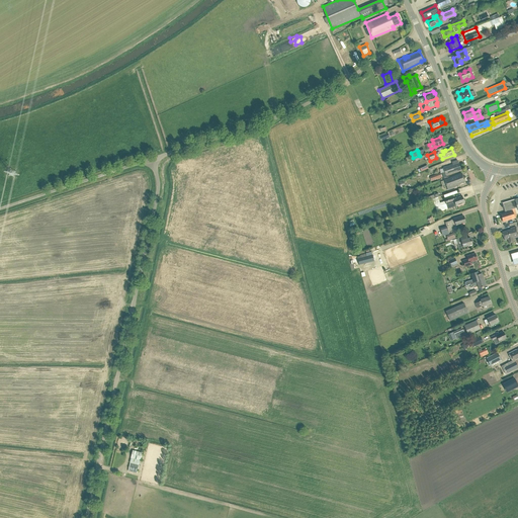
[(444,169),(440,170),(441,173),(443,177),(446,177),(445,174),(460,170),(457,160),(451,162),(452,164),(443,167),(444,169)]
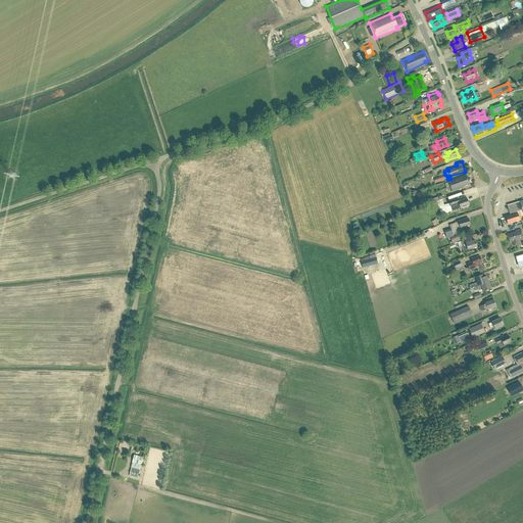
[(435,184),(446,180),(445,175),(434,179),(435,184)]
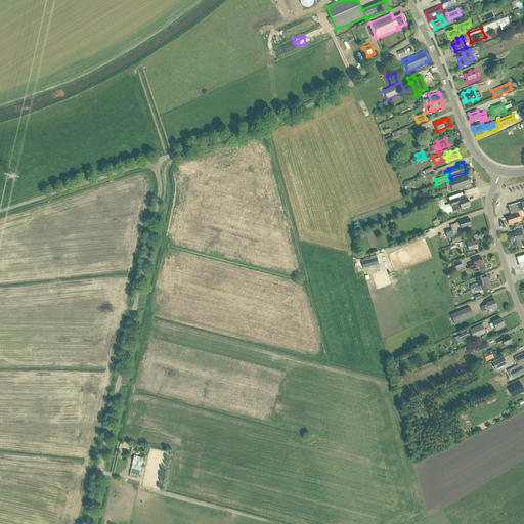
[(451,186),(469,179),(468,175),(449,181),(451,186)]
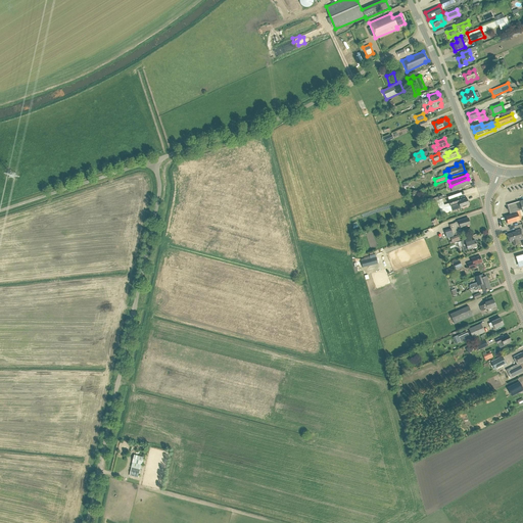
[(468,179),(450,186),(453,191),(462,187),(462,186),(470,184),(468,179)]
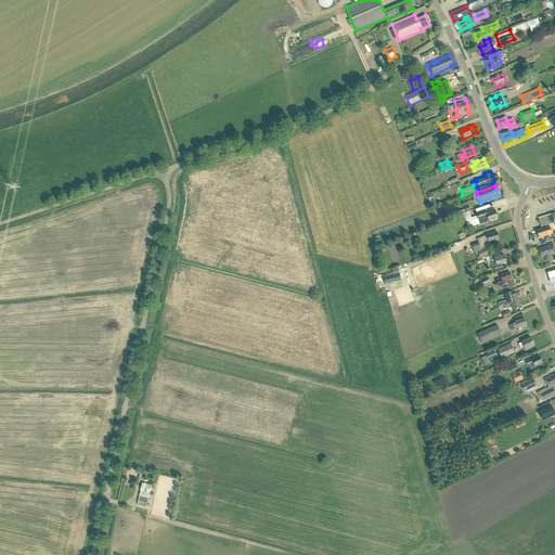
[(472,218),(468,210),(466,211),(464,213),(463,214),(465,220),(466,219),(469,228),(498,218),(494,209),(487,211),(487,209),(476,213),(477,216),(472,218)]
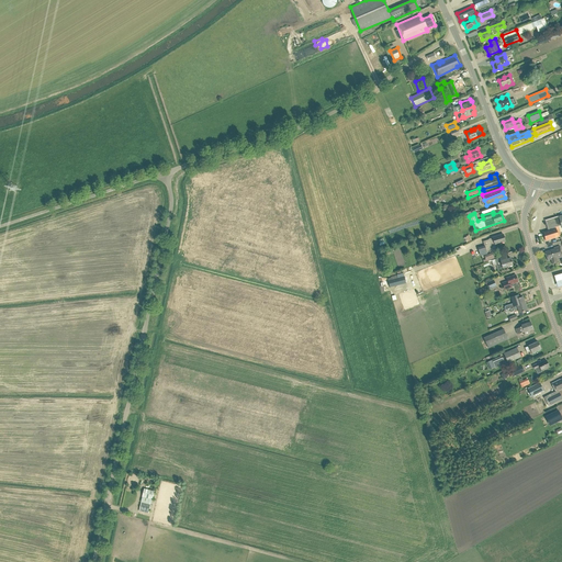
[(561,243),(561,244),(561,215),(559,217),(547,222),(549,231),(557,228),(557,227),(561,225),(561,227),(561,243)]
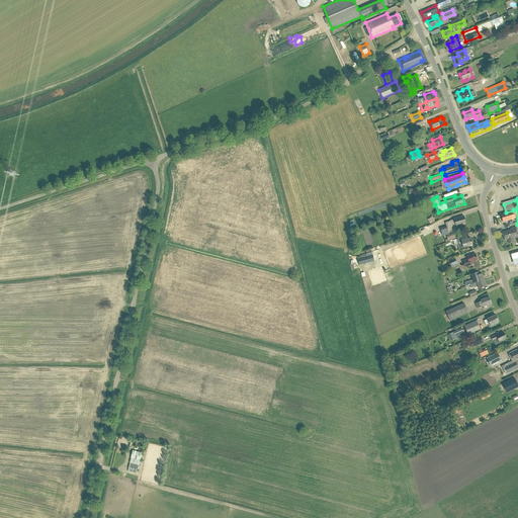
[(408,208),(418,205),(416,199),(406,203),(408,208)]
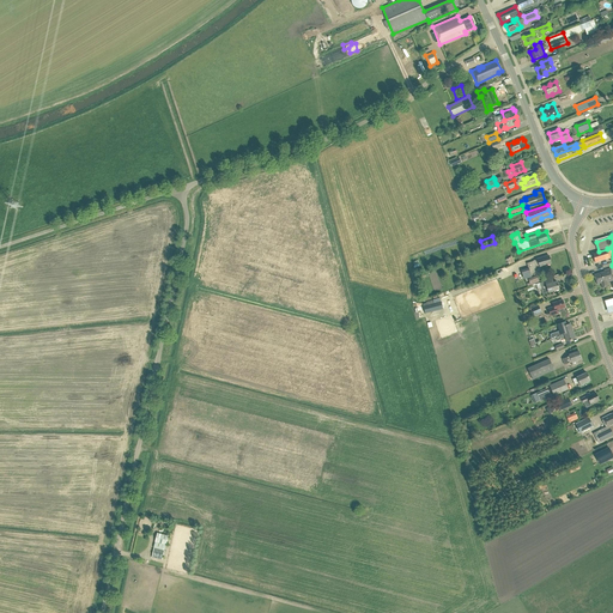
[(611,254),(612,253),(612,248),(612,246),(607,248),(607,249),(599,252),(593,254),(596,263),(610,259),(610,258),(612,258),(611,254)]
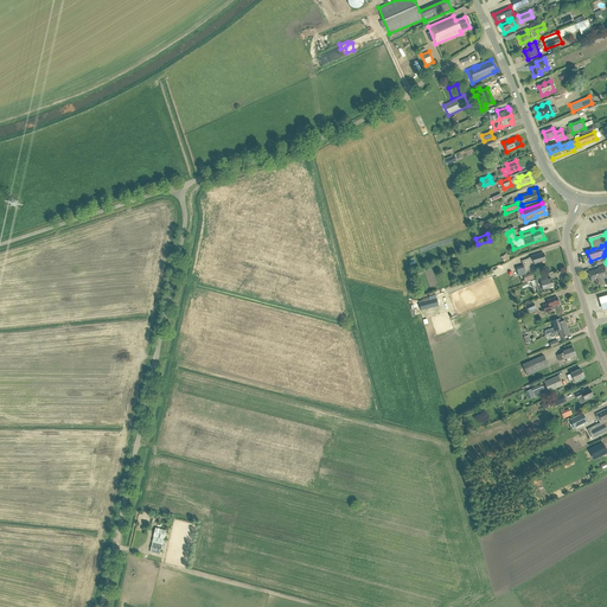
[(524,268),(521,269),(517,270),(519,276),(526,274),(525,270),(531,269),(530,266),(535,264),(545,261),(543,253),(531,256),(532,257),(528,259),(522,261),(524,268)]
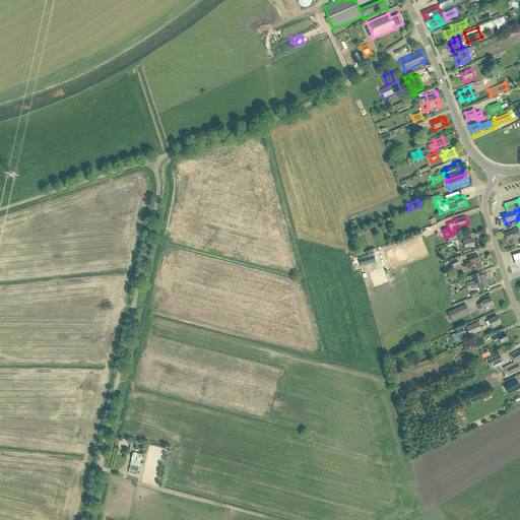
[(515,243),(515,240),(519,238),(519,236),(518,228),(512,230),(513,231),(504,234),(507,242),(509,241),(511,245),(515,243)]
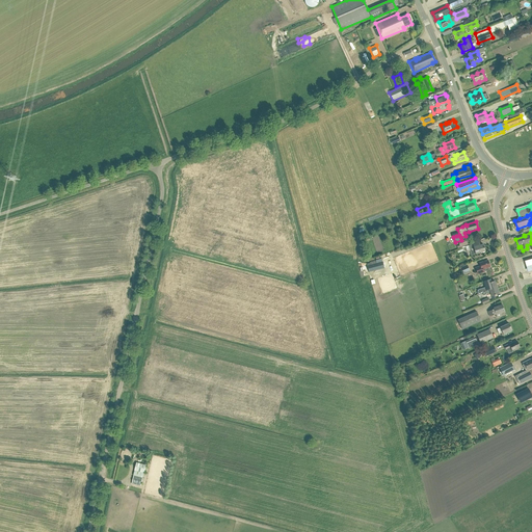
[(480,246),(479,241),(473,243),(473,244),(466,246),(468,251),(470,251),(472,255),(485,251),(483,245),(480,246)]
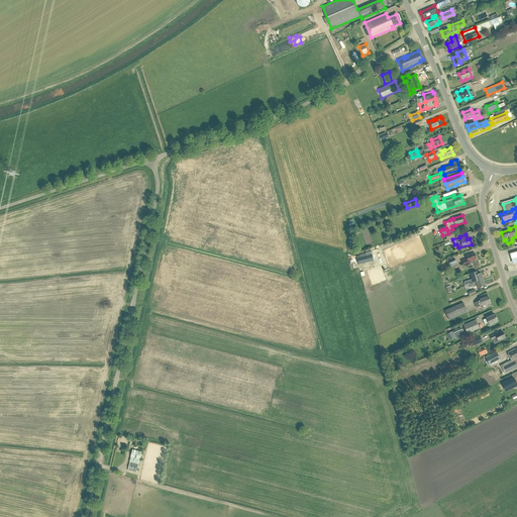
[(358,265),(374,261),(371,252),(356,256),(358,265)]
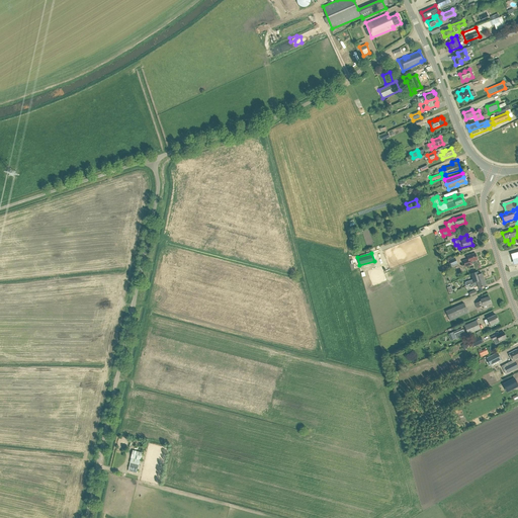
[(477,262),(476,260),(478,259),(476,253),(467,256),(468,259),(462,261),(464,267),(471,265),(469,262),(471,261),(472,264),(477,262)]
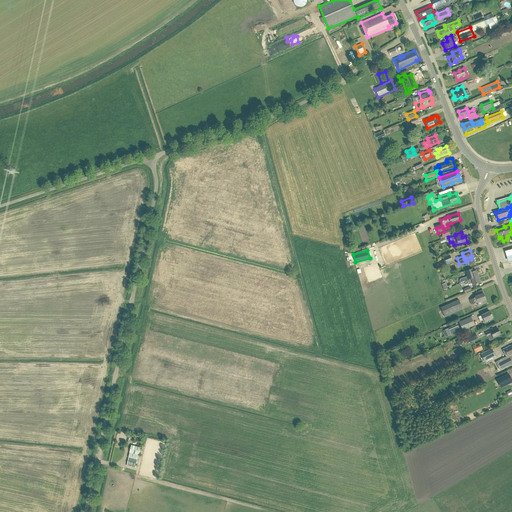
[(447,264),(453,262),(450,255),(444,258),(447,264)]
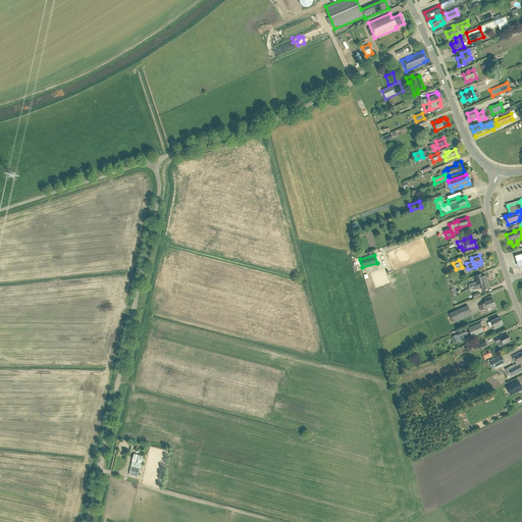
[(468,284),(469,288),(473,286),(473,285),(480,283),(487,281),(485,275),(482,276),(481,274),(475,276),(475,277),(475,278),(475,279),(476,281),(476,282),(475,282),(473,282),(471,283),(468,284)]
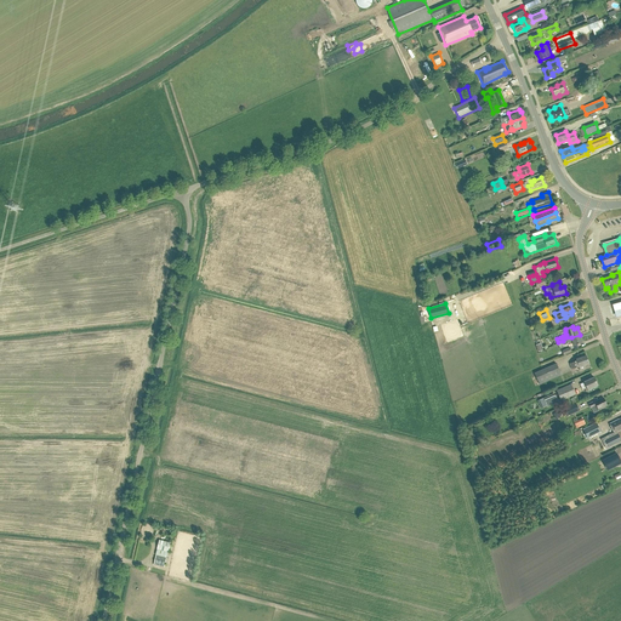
[(563,340),(563,341),(564,345),(573,342),(574,346),(582,343),(580,335),(571,337),(563,340)]
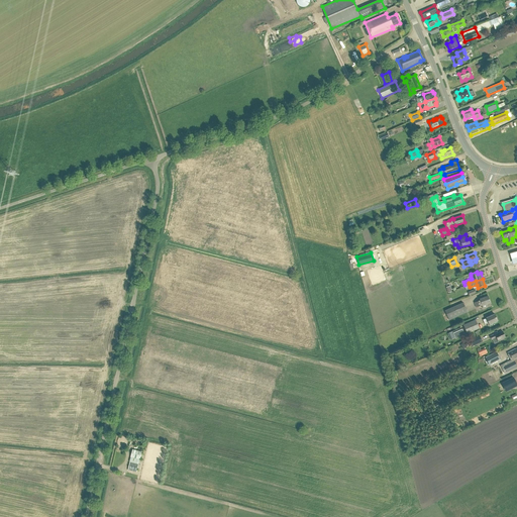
[(490,302),(489,297),(480,300),(475,302),(476,307),(482,305),(483,309),(487,307),(486,304),(490,302)]
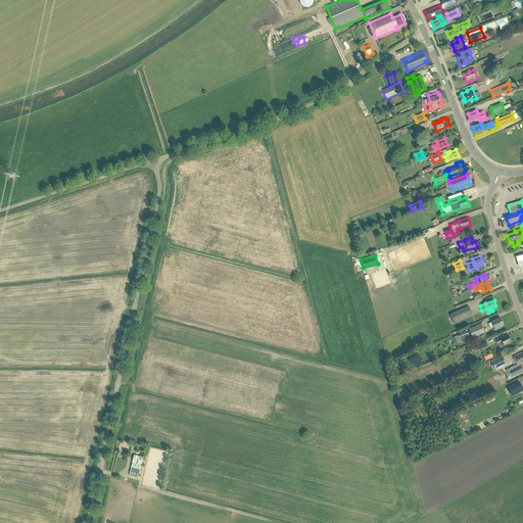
[(455,324),(473,316),(469,306),(459,311),(450,315),(455,324)]
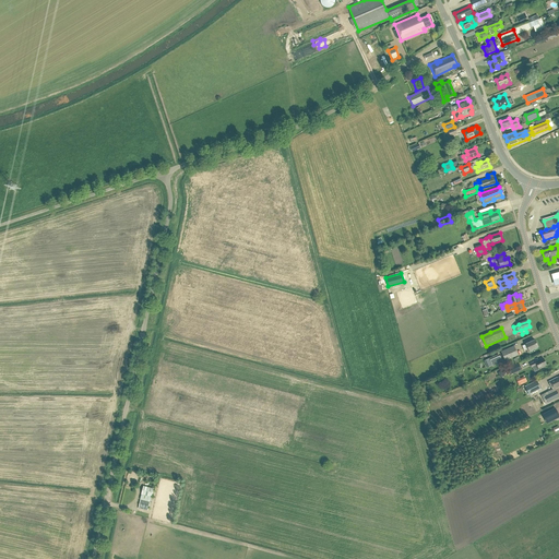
[(525,345),(522,346),(524,352),(527,349),(528,352),(538,347),(534,340),(525,344),(525,345)]
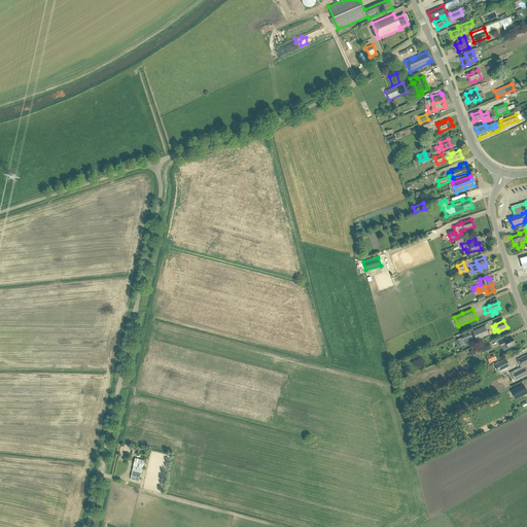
[(477,341),(489,336),(485,326),(472,331),(477,341)]
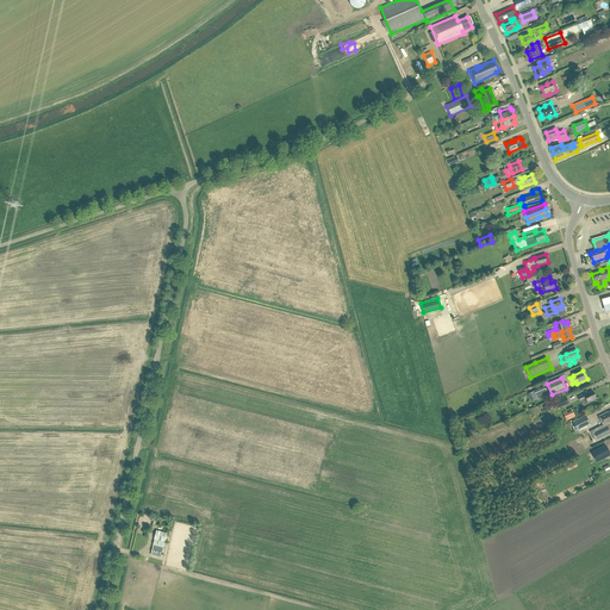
[(539,400),(548,396),(545,387),(534,392),(539,400)]
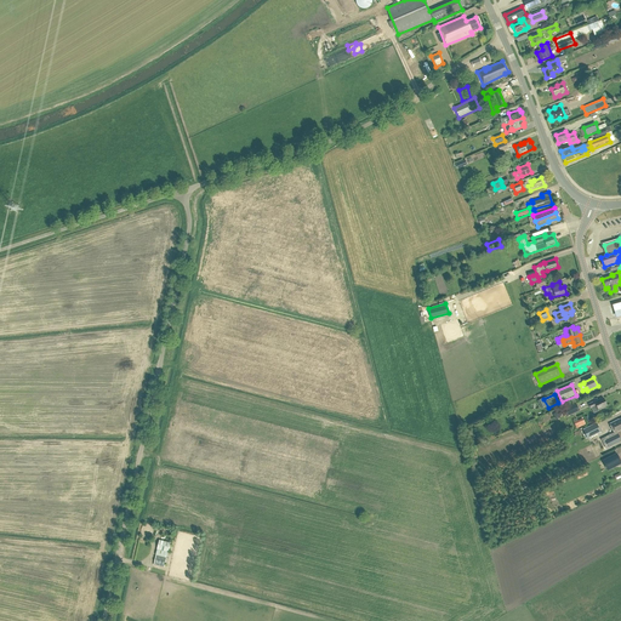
[(607,405),(603,398),(594,402),(588,404),(591,409),(592,408),(594,414),(599,411),(598,410),(607,405)]
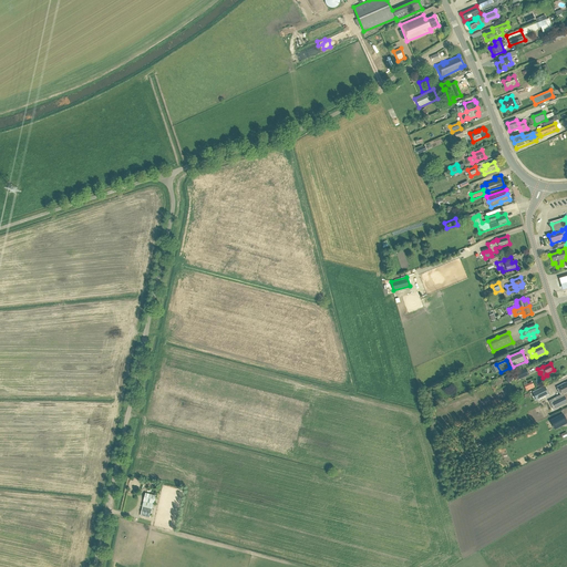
[(518,381),(529,375),(526,369),(515,374),(518,381)]
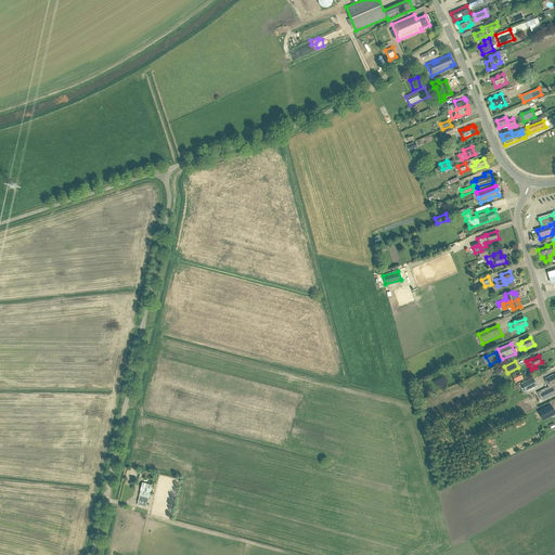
[(554,373),(551,376),(551,375),(545,377),(550,387),(554,383),(554,373)]
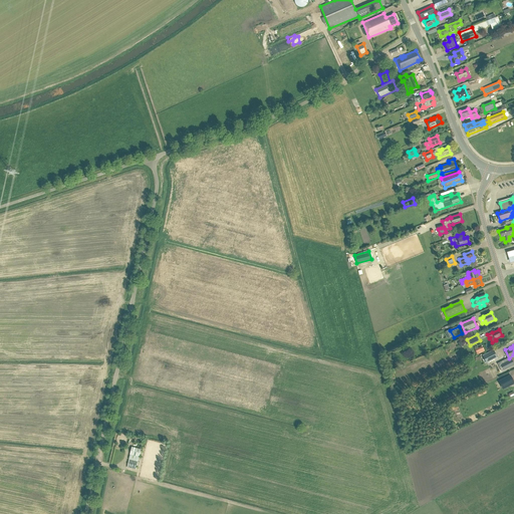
[(475,350),(477,355),(485,351),(483,346),(475,350)]
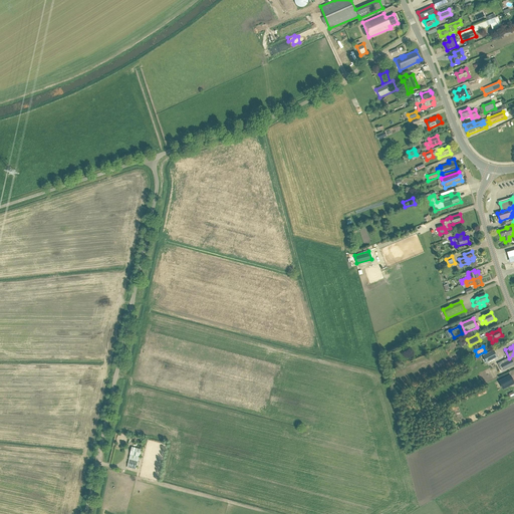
[(493,350),(483,355),(486,363),(497,357),(493,350)]
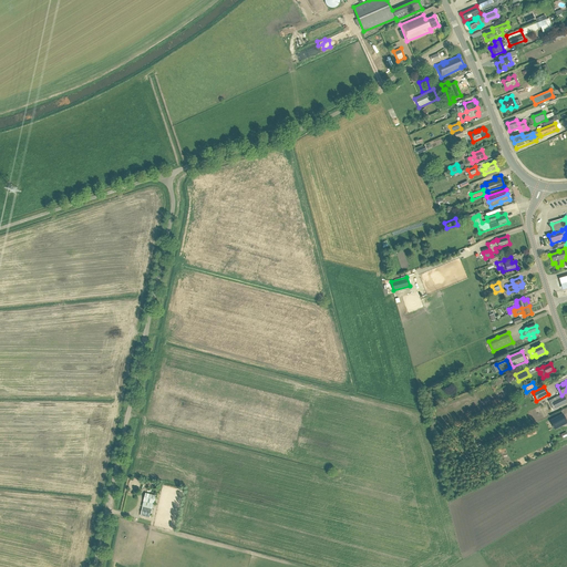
[(566,402),(565,397),(553,402),(556,409),(566,402)]
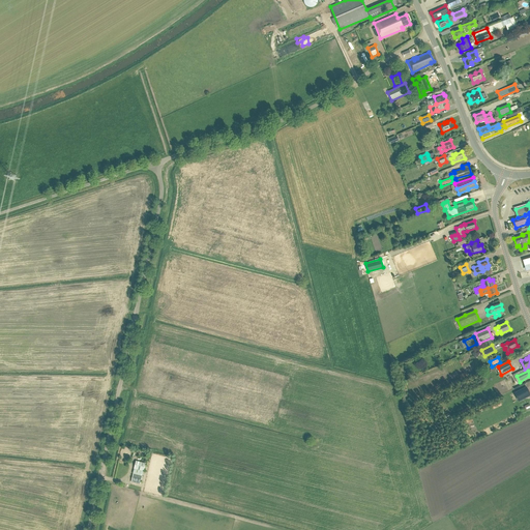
[(526,387),(513,393),(518,400),(529,393),(526,387)]
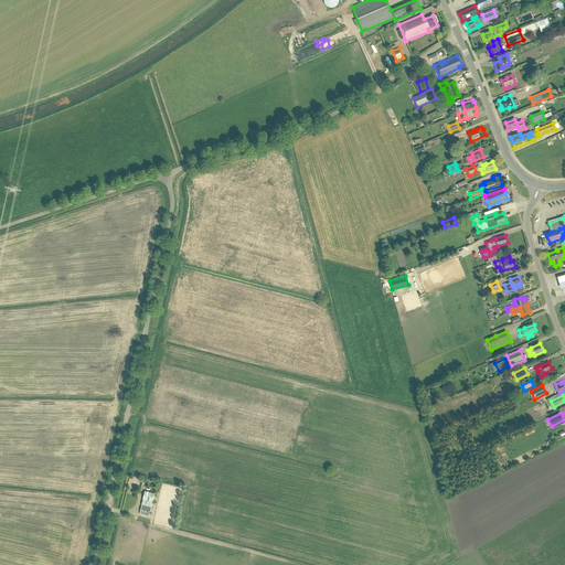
[(140,514),(149,515),(155,493),(145,491),(140,514)]
